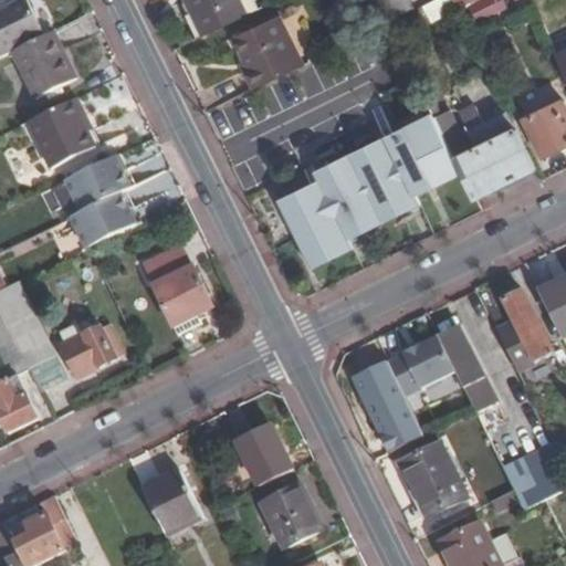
[(0,59),(16,51),(45,37),(27,0),(23,0),(0,11),(0,59)]
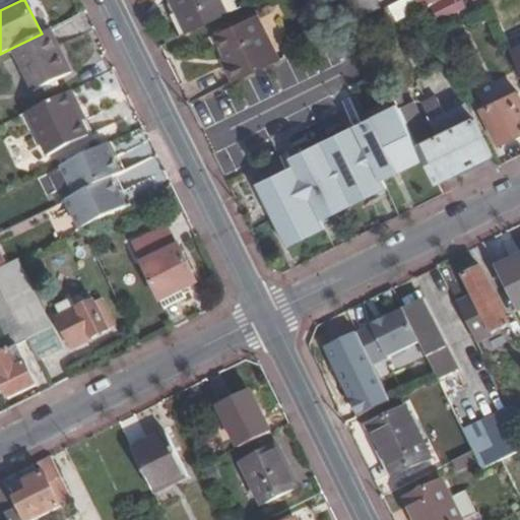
[(171,0),(187,34),(226,14),(218,0),(171,0)]
